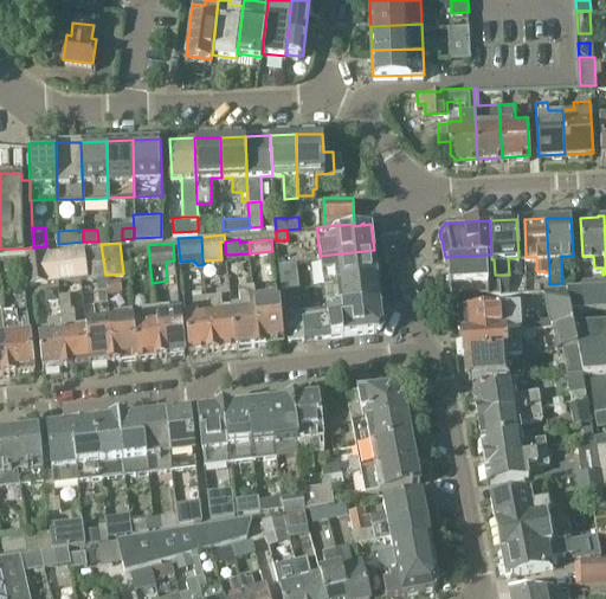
[(83,244),(24,250),(27,282),(86,275),(83,244)]
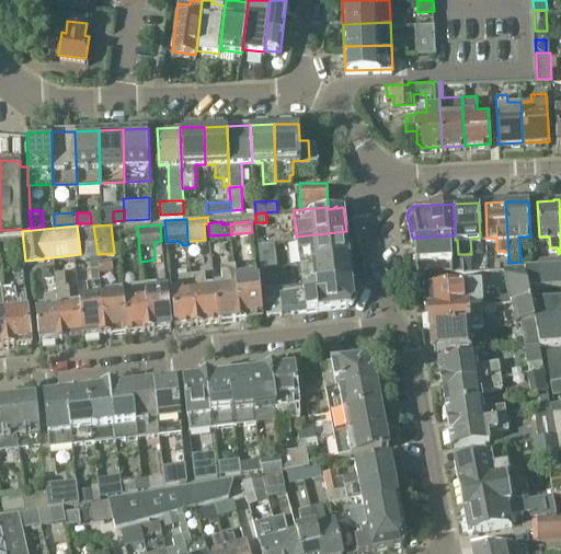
[(98,254),(93,226),(78,228),(82,256),(98,254)]
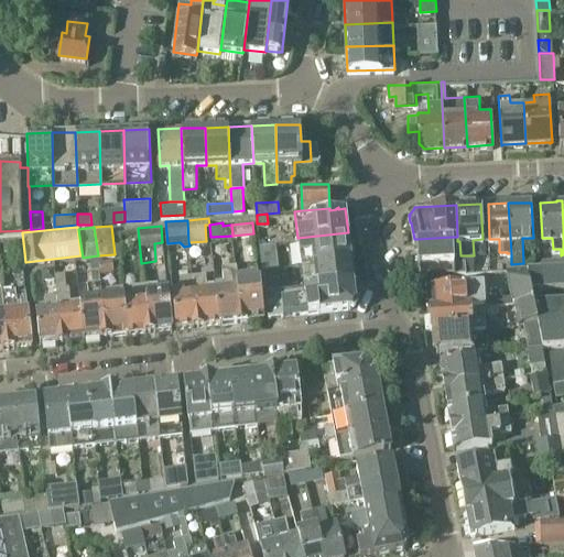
[(297,238),(300,262),(350,255),(348,232),(297,238)]
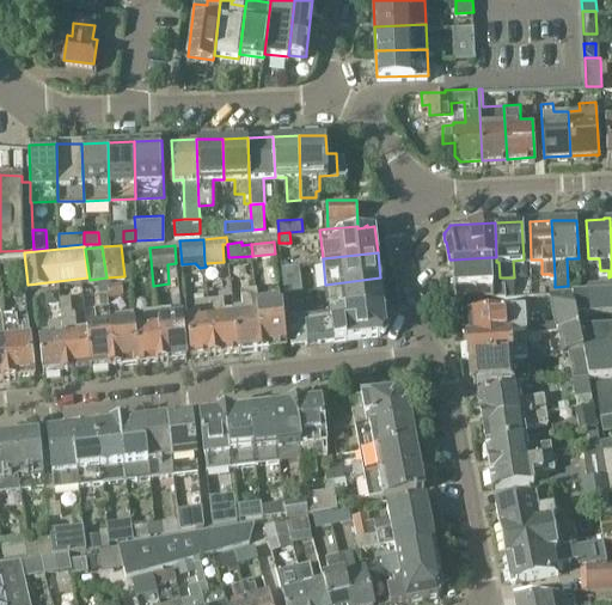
[(23,255),(2,258),(4,270),(24,268),(23,255)]
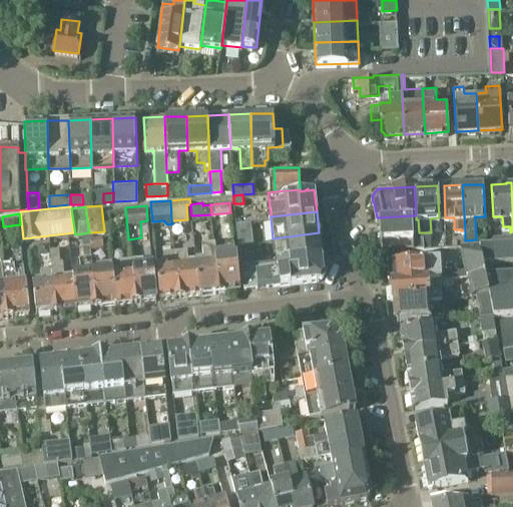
[(414,237),(412,215),(380,217),(381,237),(382,237),(383,248),(426,246),(425,237),(414,237)]
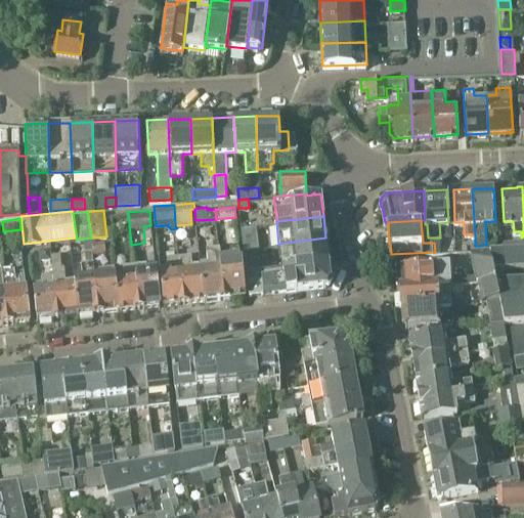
[(259,246),(256,223),(241,225),(244,248),(259,246)]
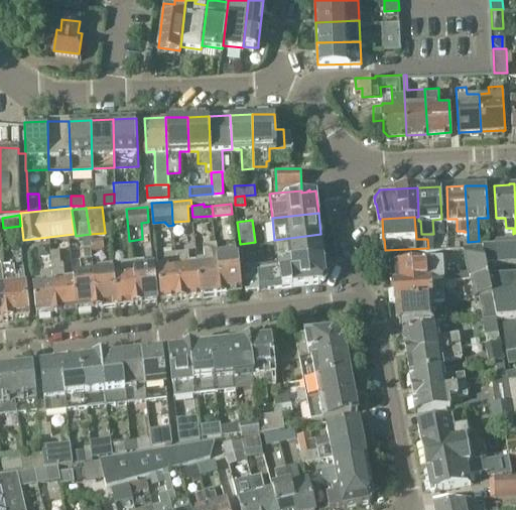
[(493,244),(496,244),(515,242),(515,233),(513,234),(492,235),(493,244)]
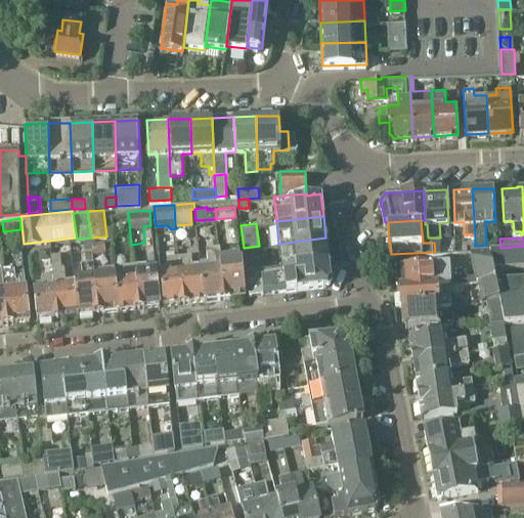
[(278,244),(281,266),(329,260),(325,238),(278,244)]
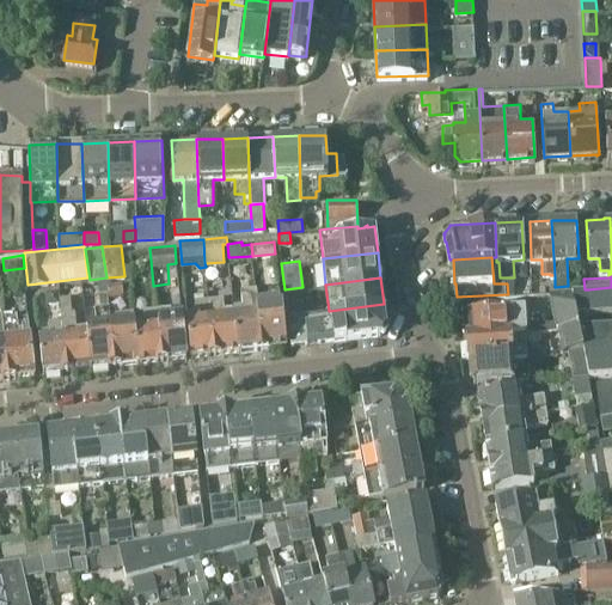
[(122,279),(108,280),(109,295),(123,293),(122,279)]
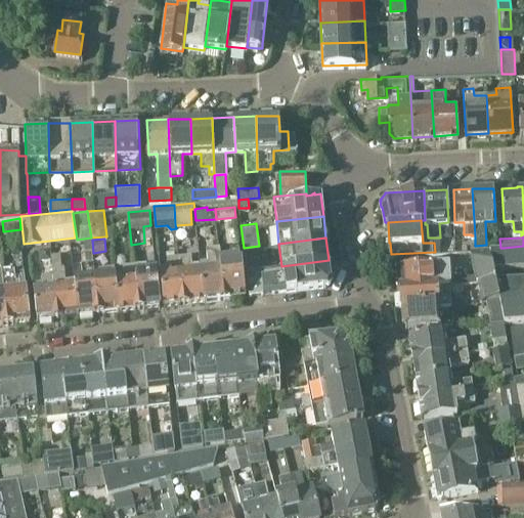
[(50,257),(50,254),(49,246),(39,247),(40,258),(50,257)]
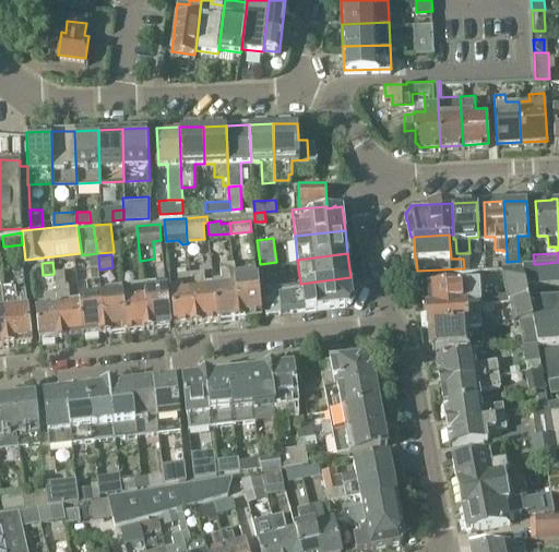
[(276,282),(274,262),(260,264),(262,284),(276,282)]
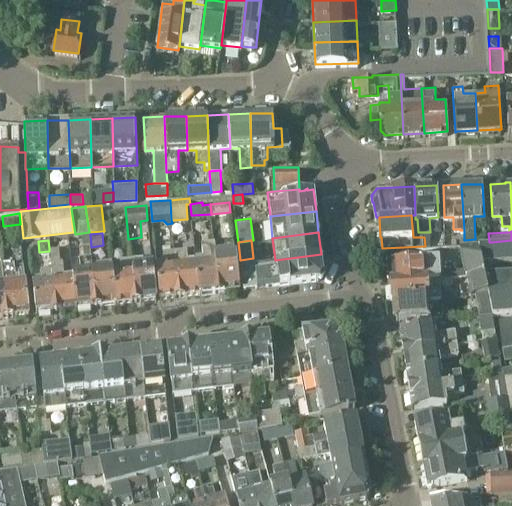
[(511,240),(492,242),(494,260),(511,258),(511,240)]
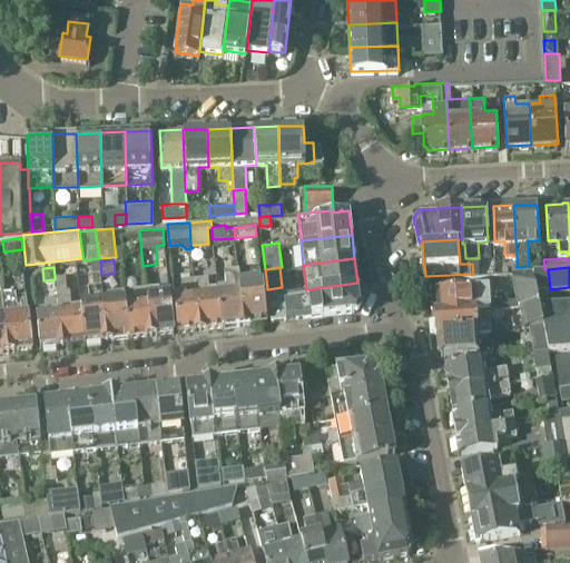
[(81,304),(85,339),(107,336),(102,288),(101,280),(100,269),(91,270),(92,282),(87,282),(89,303),(81,304)]
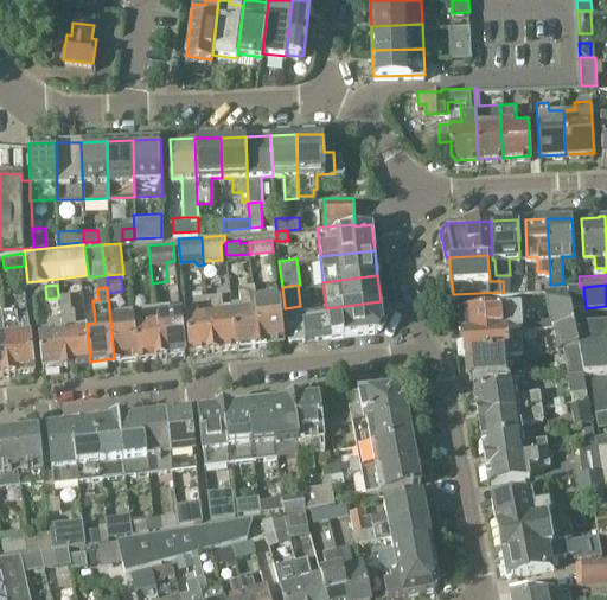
[(269,301),(267,287),(254,288),(260,342),(283,339),(279,300),(269,301)]
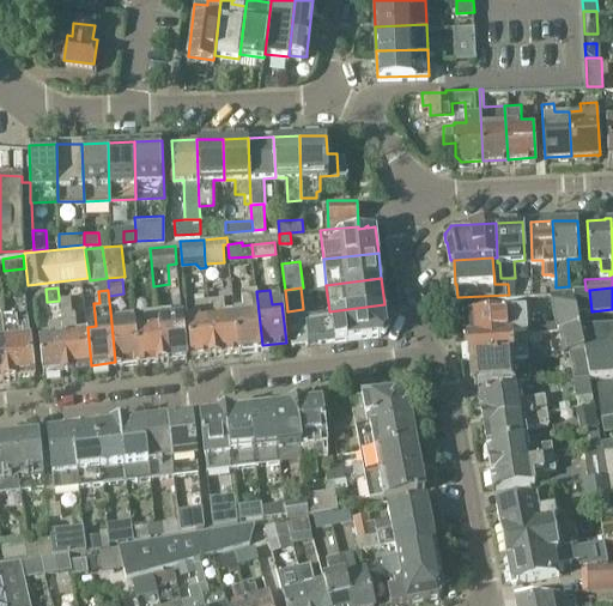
[(548,292),(554,319),(556,328),(580,326),(576,313),(572,290),(548,292)]
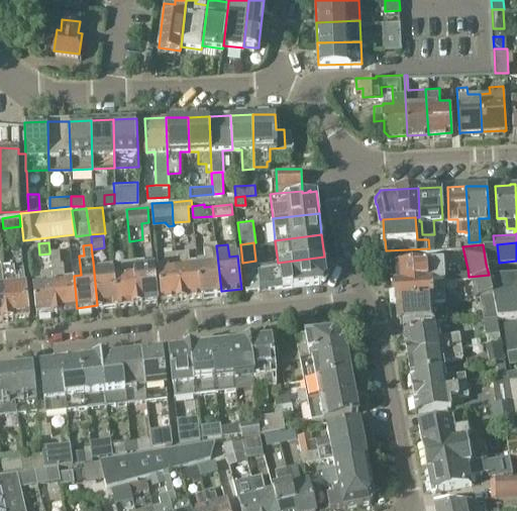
[(486,264),(499,263),(497,244),(494,244),(483,244),(486,264)]
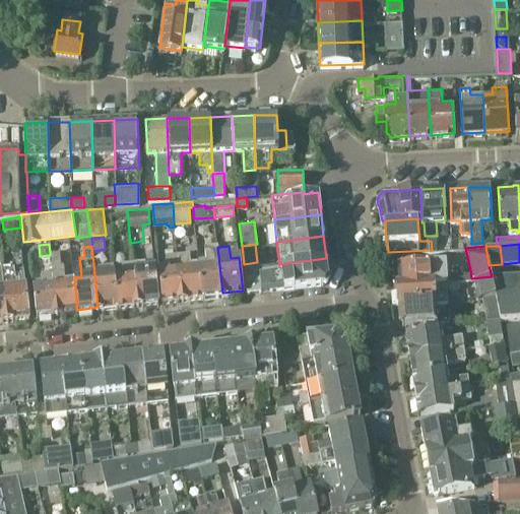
[(222,293),(217,247),(204,249),(205,261),(199,262),(202,296),(222,293)]
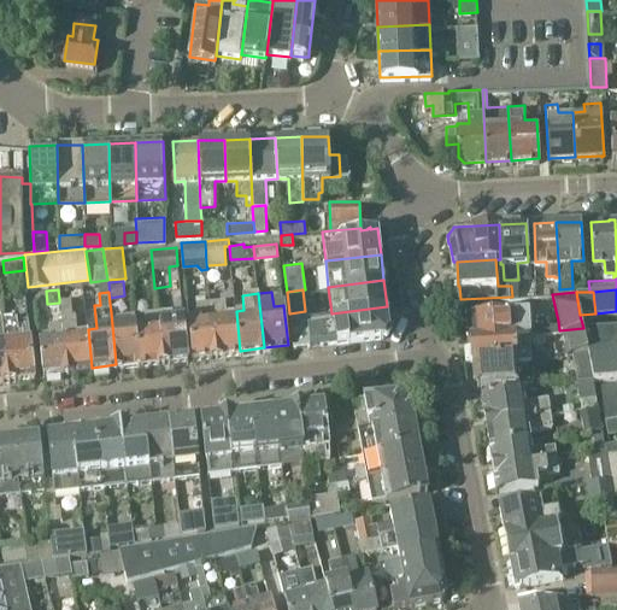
[(224,297),(211,298),(217,353),(240,351),(236,311),(225,312),(224,297)]
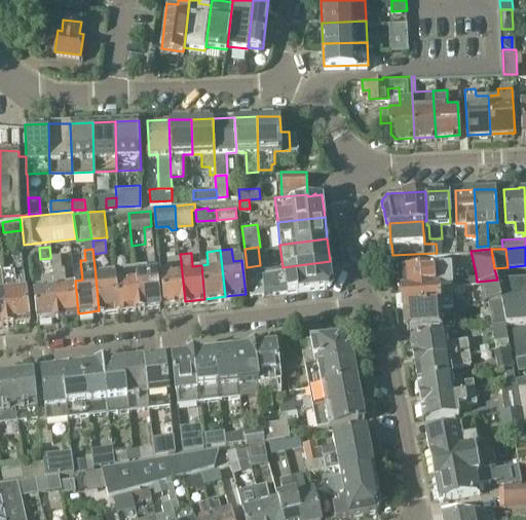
[(51,271),(57,316),(78,313),(75,281),(66,281),(64,264),(61,264),(60,254),(50,255),(50,258),(51,265),(51,271)]
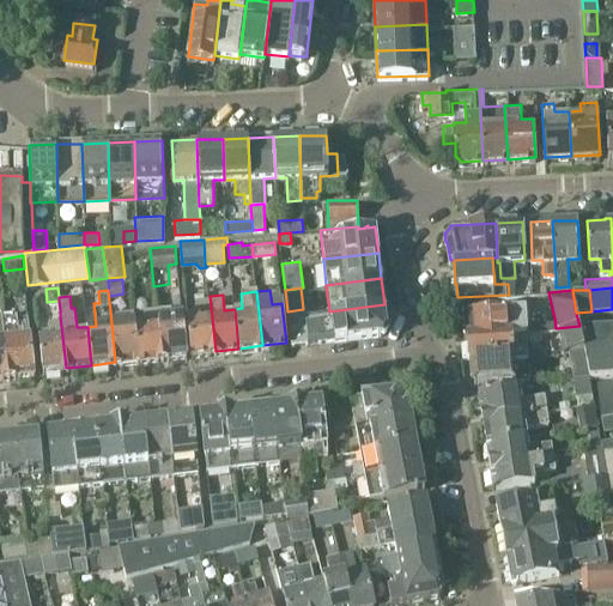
[(195,313),(187,314),(192,353),(216,351),(210,296),(194,298),(195,313)]
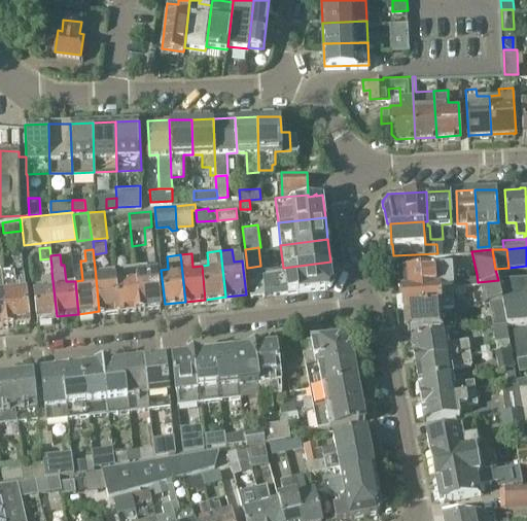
[(139,307),(161,305),(157,272),(148,273),(146,261),(134,263),(139,307)]
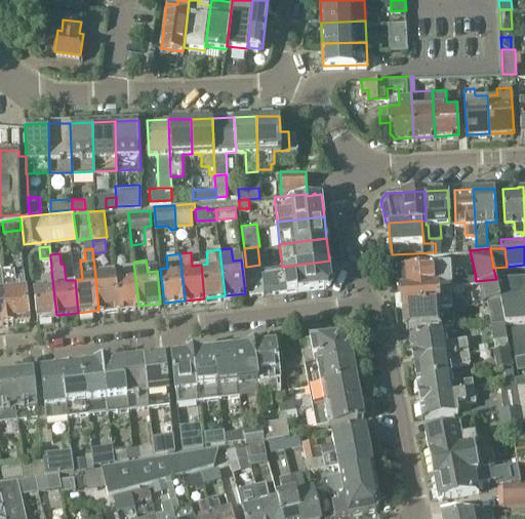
[(331,278),(331,277),(329,261),(282,267),(246,271),(249,292),(325,284),(326,284),(331,278)]
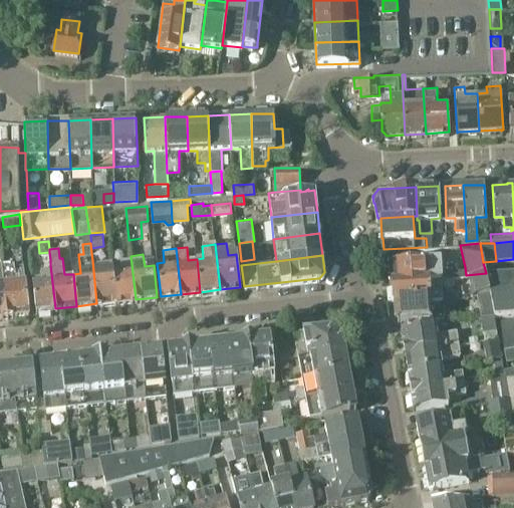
[(120,268),(112,269),(116,301),(136,299),(131,256),(119,257),(120,268)]
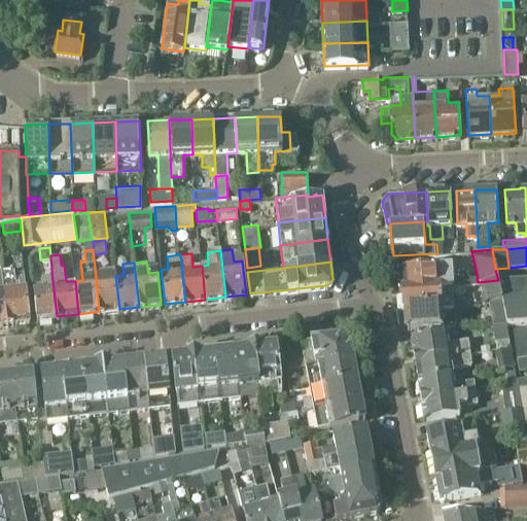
[(399,287),(465,283),(478,282),(477,274),(453,276),(452,265),(397,268),(399,287)]
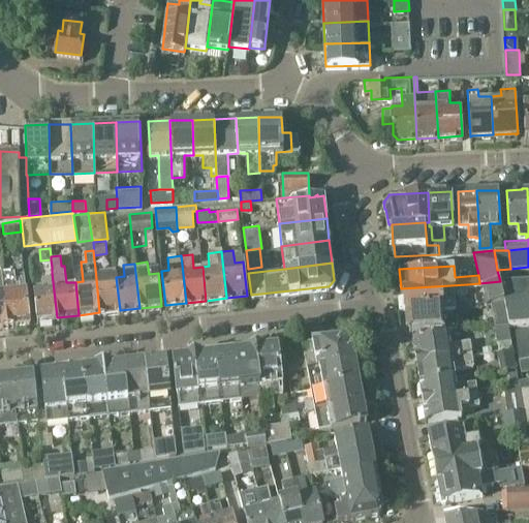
[(95,268),(99,312),(120,310),(116,277),(111,278),(109,267),(95,268)]
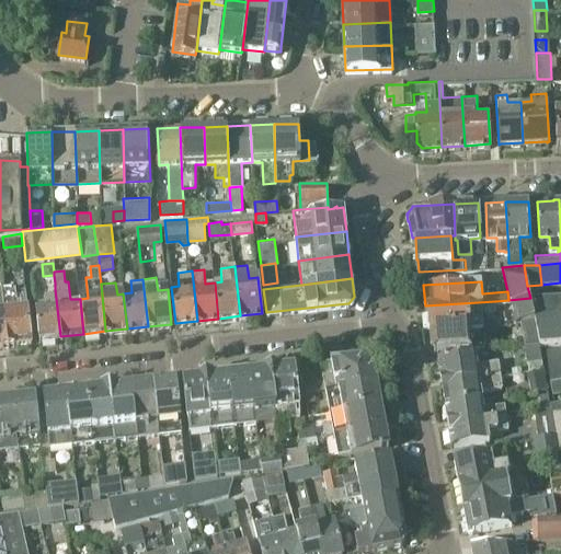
[(15,285),(2,286),(9,343),(14,342),(31,339),(25,287),(16,287),(15,285)]
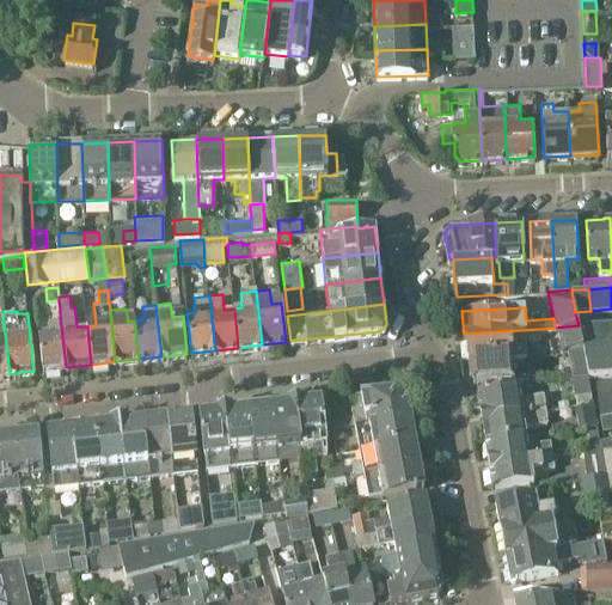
[(38,332),(43,370),(66,367),(60,316),(47,317),(49,331),(38,332)]
